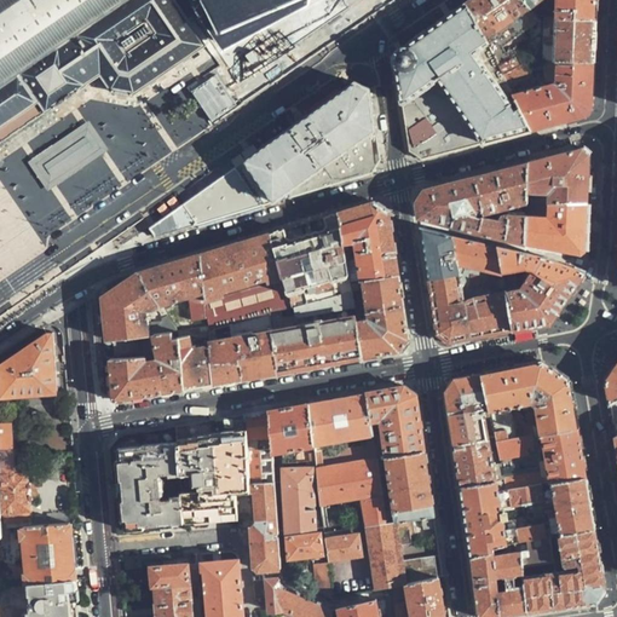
[(169,0),(130,0),(110,13),(96,23),(82,33),(76,36),(67,44),(28,70),(18,76),(0,88),(0,144),(1,143),(15,134),(18,132),(35,121),(61,103),(86,86),(93,81),(104,97),(125,101),(134,94),(161,76),(185,61),(202,50),(197,41),(183,18),(173,4),(169,0)]
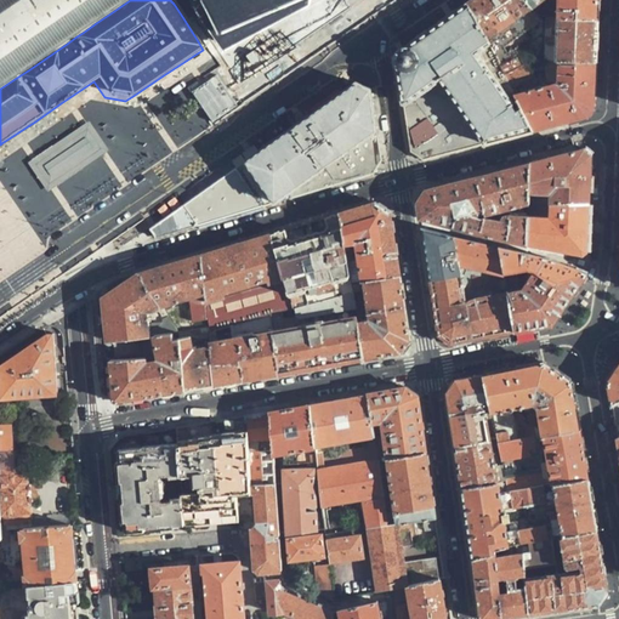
[(0,89),(18,77),(28,71),(67,44),(77,37),(83,33),(96,23),(111,13),(130,0),(0,0),(0,89)]
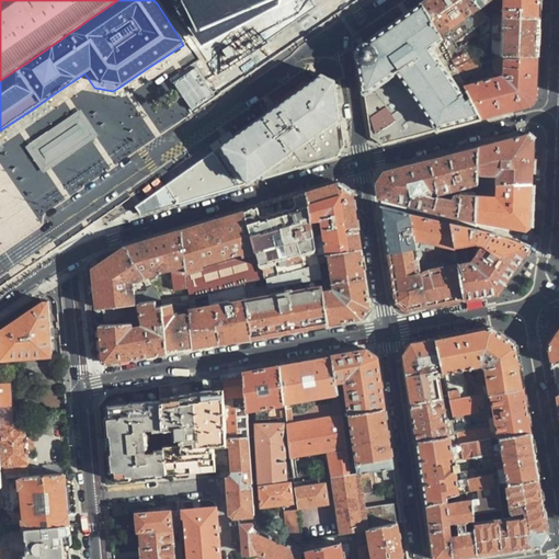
[(168,0),(190,31),(202,49),(275,9),(291,0),(168,0)]
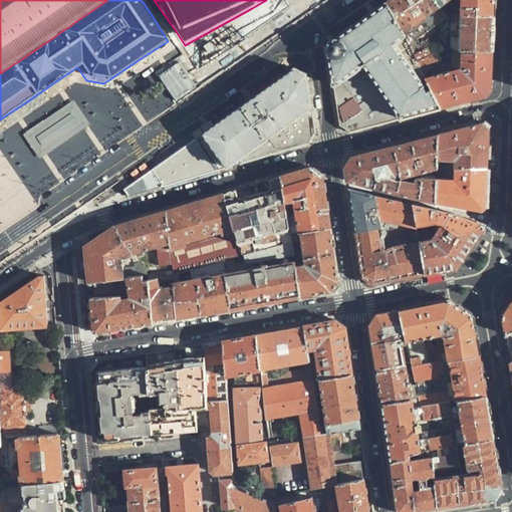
[(438,6),(433,0),(390,0),(385,4),(404,38),(404,39),(407,44),(445,17),(444,16),(442,13),(438,6)]
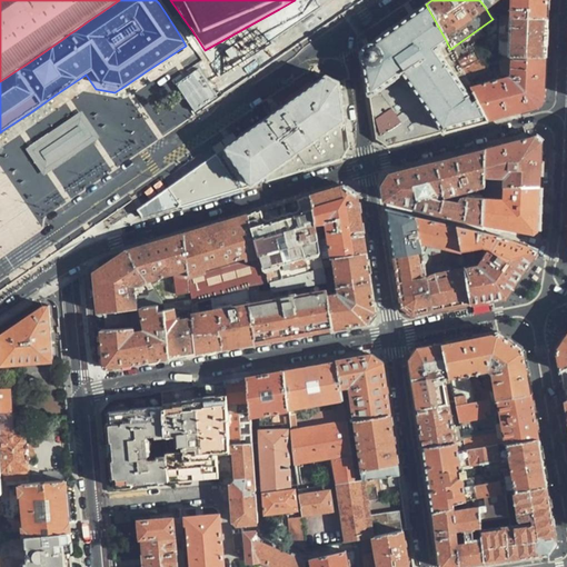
[(546,2),(546,0),(509,0),(509,19),(546,20),(546,2)]
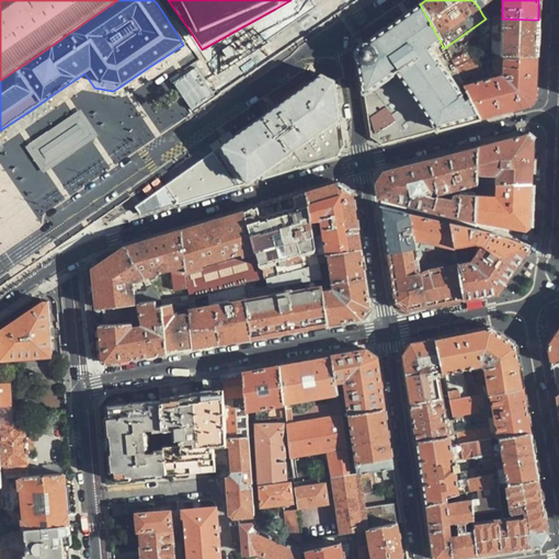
[(441,42),(420,4),(383,32),(366,43),(367,44),(361,46),(360,47),(356,50),(355,53),(356,56),(357,59),(360,65),(357,66),(362,98),(368,139),(379,147),(441,130),(478,121),(469,99),(469,100),(463,86),(459,79),(454,68),(446,53),(444,48),(441,43),(441,42)]
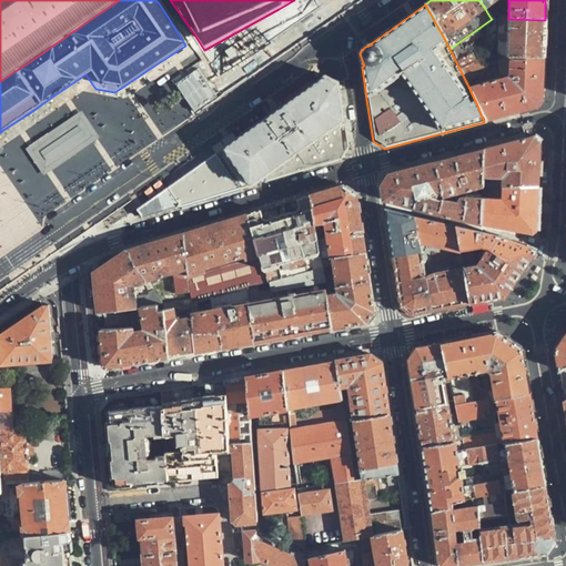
[(495,56),(543,58),(544,37),(545,20),(508,19),(496,18),(496,19),(496,30),(495,56)]
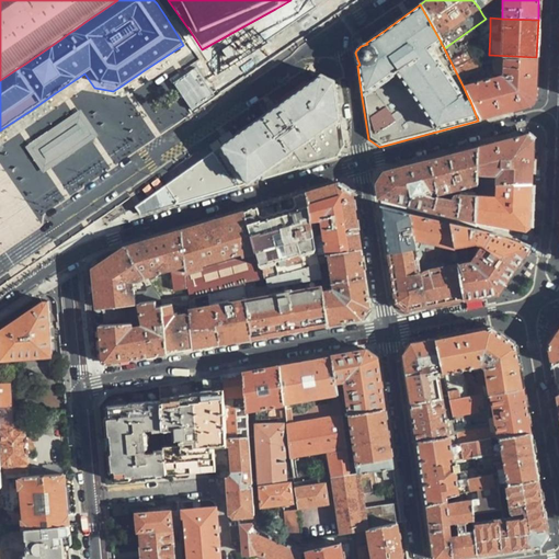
[(454,68),(474,59),(466,44),(446,53),(454,68)]
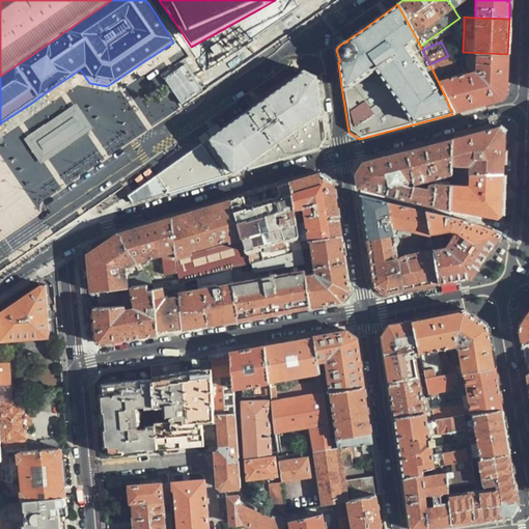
[(444,93),(452,114),(482,107),(500,102),(505,95),(507,54),(463,52),(464,55),(466,71),(469,70),(474,68),(475,72),(470,73),(438,81),(444,94),(444,93)]
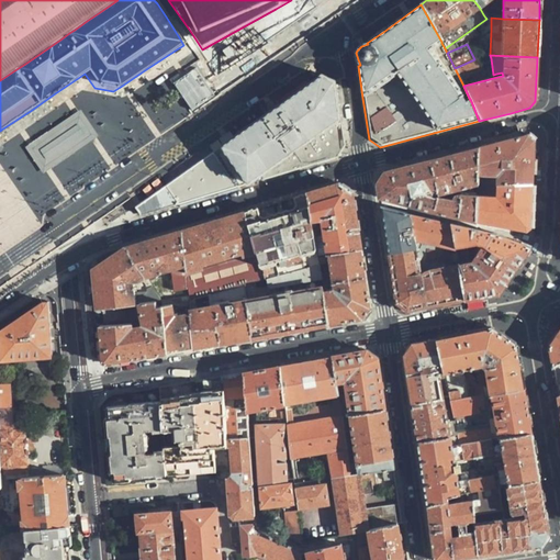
[(491,58),(490,55),(483,55),(479,57),(483,66),(489,64),(488,59),(491,58)]
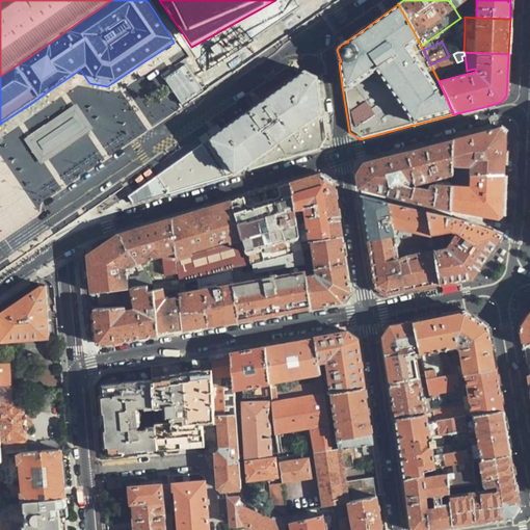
[(430,64),(435,75),(453,64),(449,56),(430,64)]
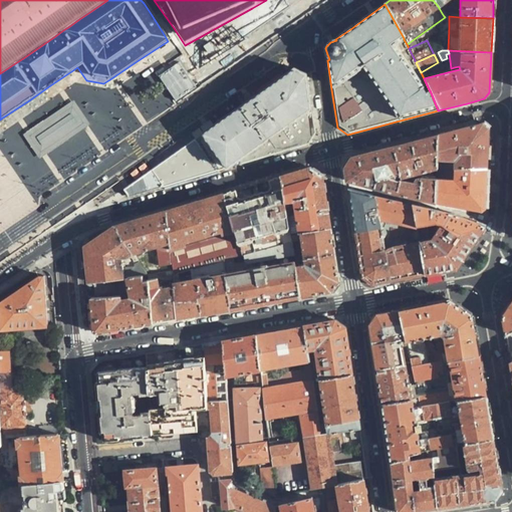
[(178,60),(157,73),(175,102),(196,88),(178,60)]
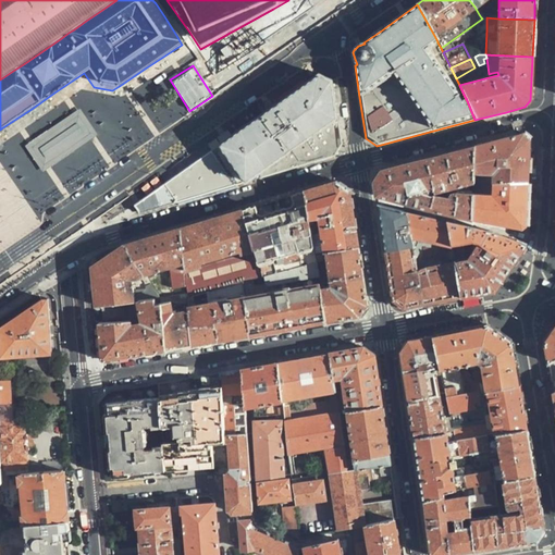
[(318,76),(317,75),(271,108),(218,146),(244,183),(266,177),(332,158),(341,146),(336,119),(330,82),(318,76)]
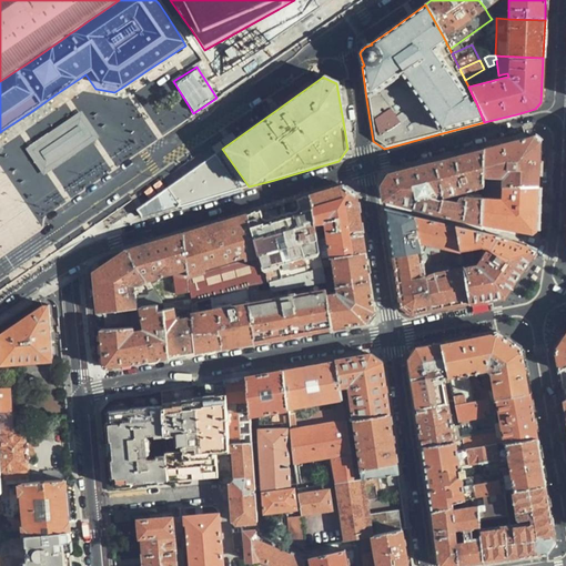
[(263,103),(271,113),(299,91),(292,82),(263,103)]
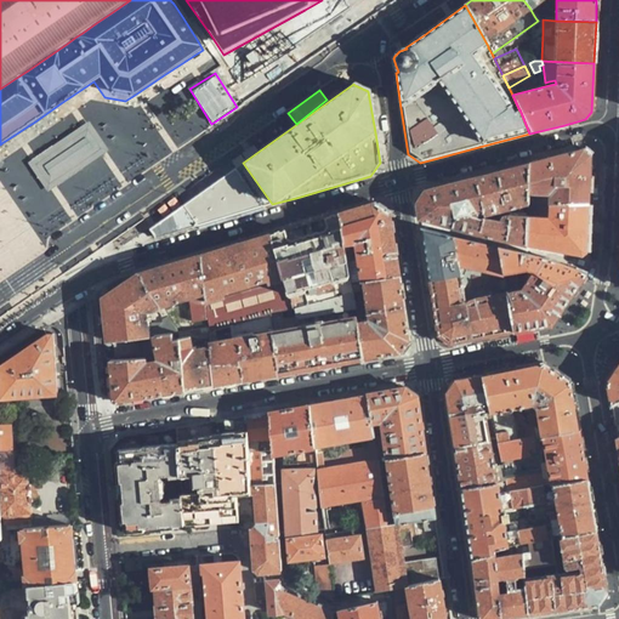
[(87,121),(24,164),(46,197),(109,154),(87,121)]
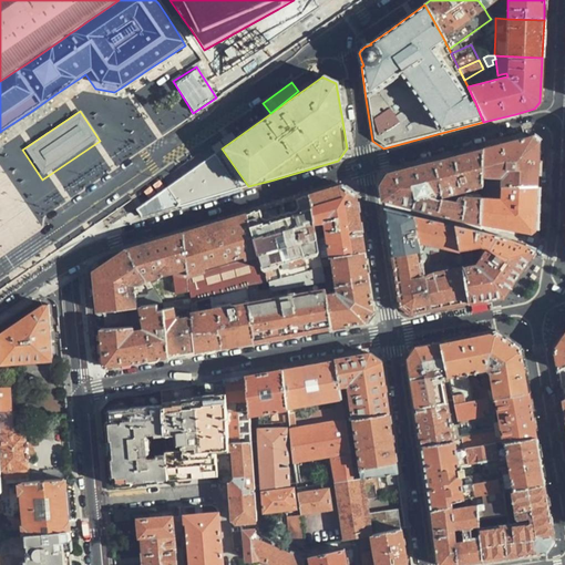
[(532,137),(482,151),(483,187),(500,187),(536,186),(538,143),(532,137)]
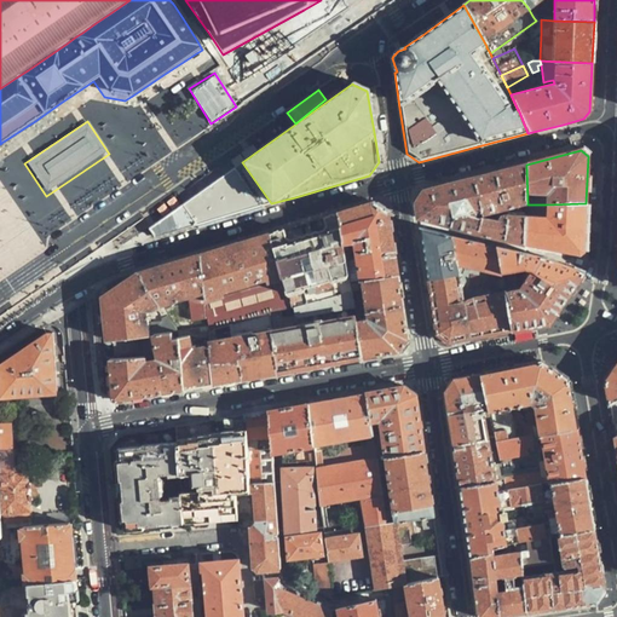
[(271,203),(242,162),(232,168),(259,207),(271,203)]
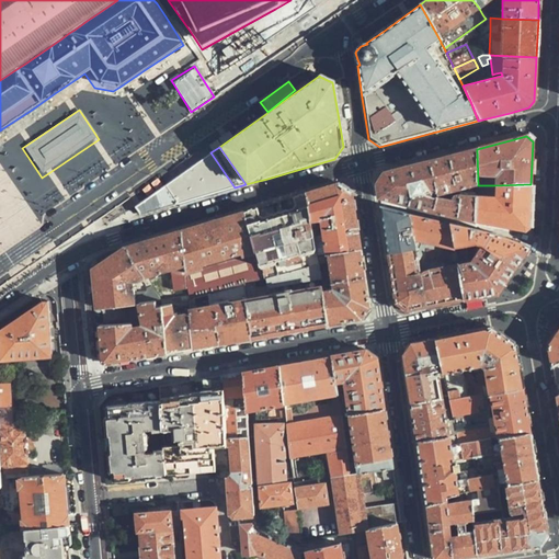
[(437,159),(430,161),(438,195),(478,185),(477,149),(437,159)]
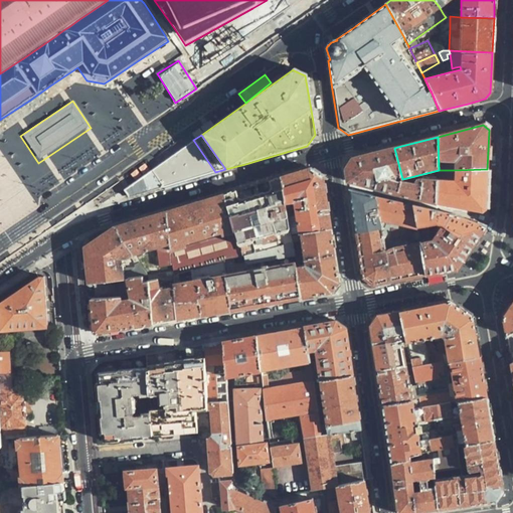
[(215,172),(193,140),(150,171),(163,188),(215,172)]
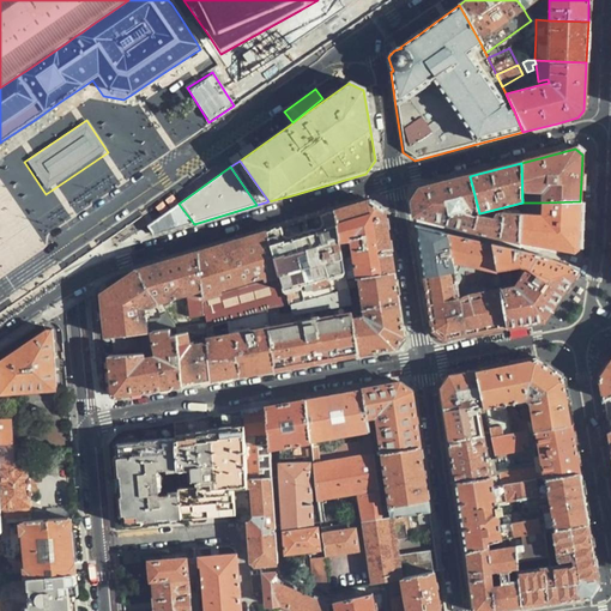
[(479,213),(470,176),(418,191),(415,197),(411,203),(413,217),(472,234),(478,217),(479,213)]
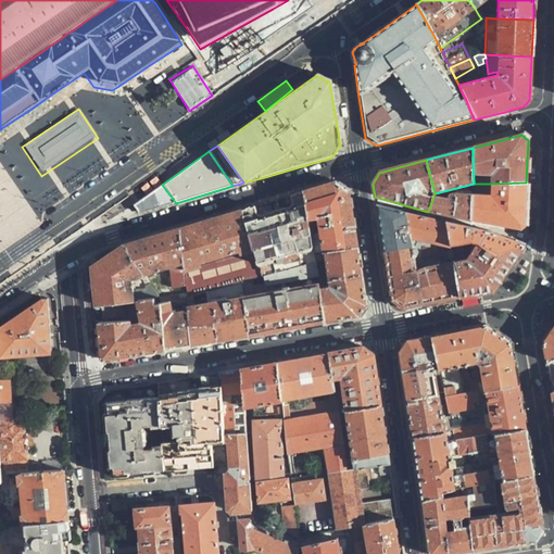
[(525,205),(526,183),(490,184),(491,189),(488,190),(489,204),(493,205),(493,208),(475,203),(470,222),(506,228),(524,231),(525,205)]
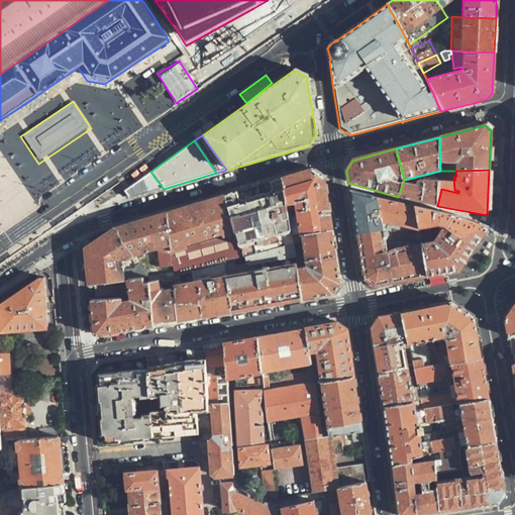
[(164,189),(150,172),(133,184),(113,198),(118,203),(146,194),(164,189)]
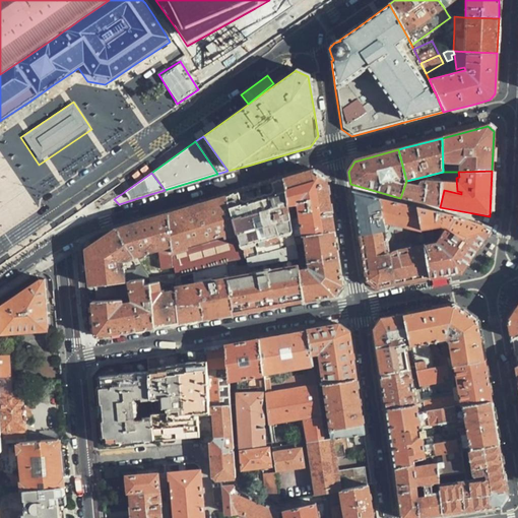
[(303,236),(332,232),(325,179),(313,173),(283,181),(286,201),(301,198),(302,209),(300,209),(303,236)]
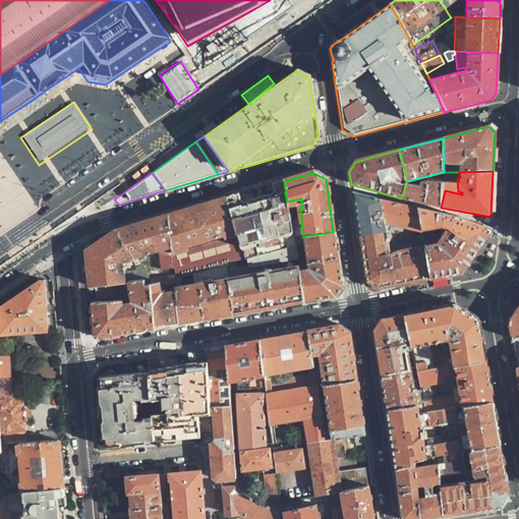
[(287,202),(284,181),(273,185),(275,192),(273,195),(257,199),(240,205),(237,195),(225,198),(243,261),(294,246),(292,237),(287,202)]
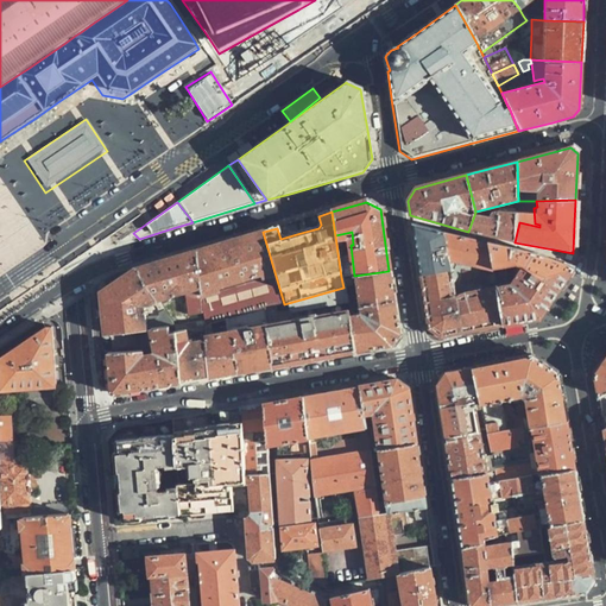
[(474,215),(468,232),(494,238),(515,242),(519,222),(519,213),(492,212),(492,215),(474,215)]
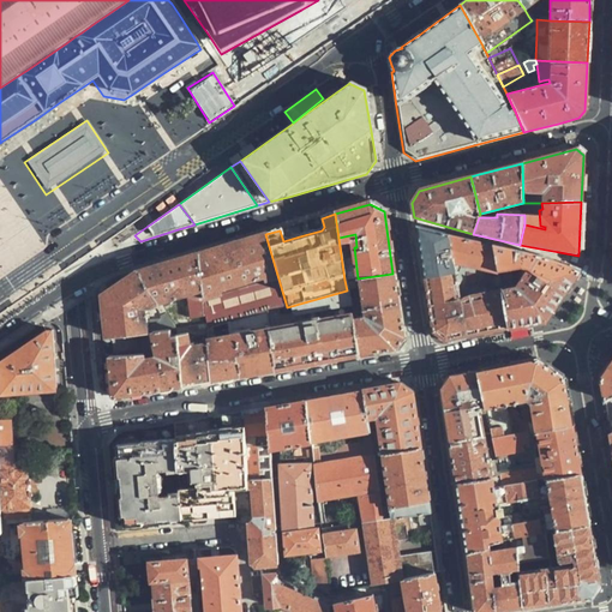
[(451,263),(447,235),(415,228),(418,243),(424,280),(438,277),(437,265),(451,263)]
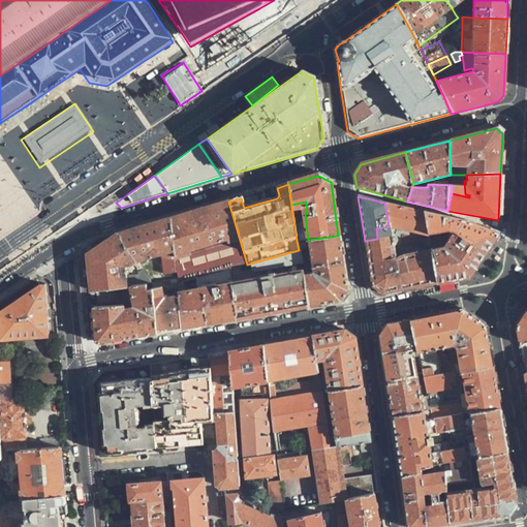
[(176,284),(196,279),(214,274),(228,270),(247,265),(228,202),(179,217),(184,236),(175,239),(180,256),(173,258),(175,274),(172,274),(173,281),(175,281),(176,284)]
